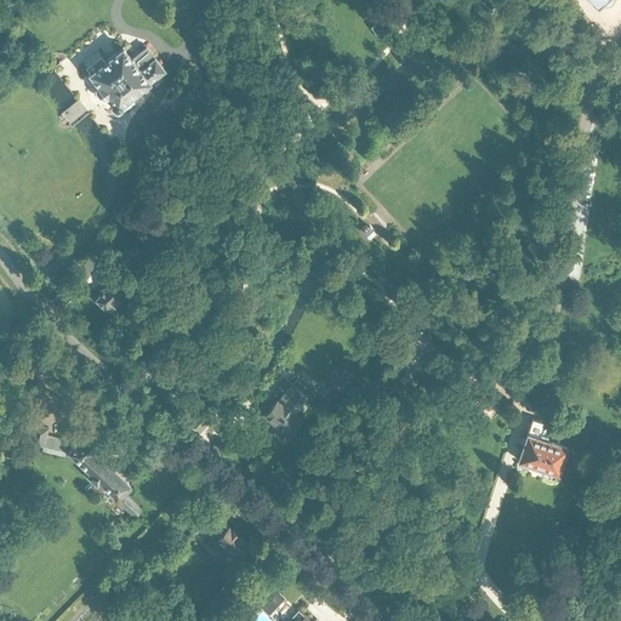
[(376,32),(380,36),(391,29),(386,23),(387,23),(383,18),(371,27),(375,32),(376,32)]
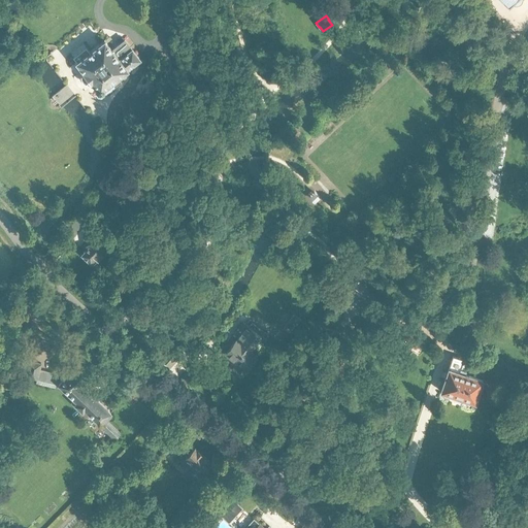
[(104,39),(104,40),(91,52),(86,46),(73,56),(77,61),(77,62),(85,71),(84,72),(85,73),(81,75),(81,76),(81,77),(81,79),(84,80),(86,83),(87,83),(88,83),(91,80),(92,81),(92,80),(96,87),(96,90),(98,93),(101,93),(103,91),(106,94),(122,81),(118,76),(140,59),(130,46),(126,51),(120,43),(112,48),(104,39)]
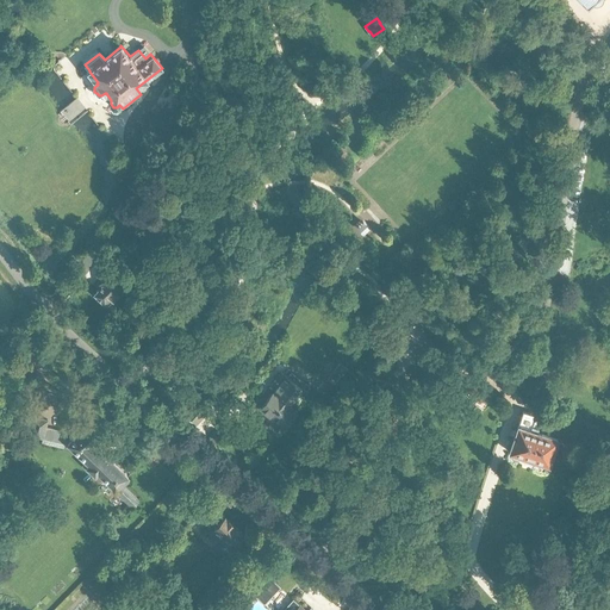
[(211,105),(232,94),(229,87),(207,98),(211,105)]
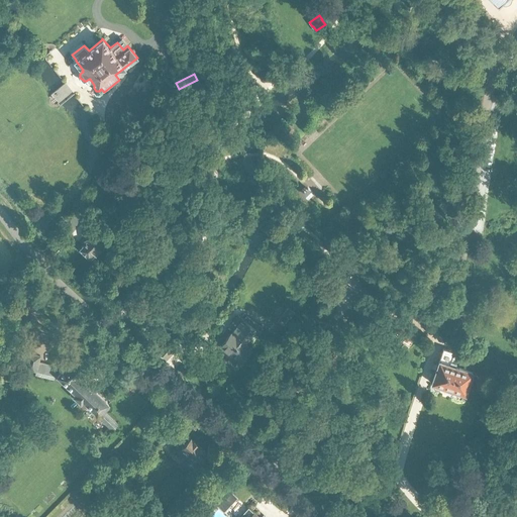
[(307,198),(313,193),(308,187),(302,192),(307,198)]
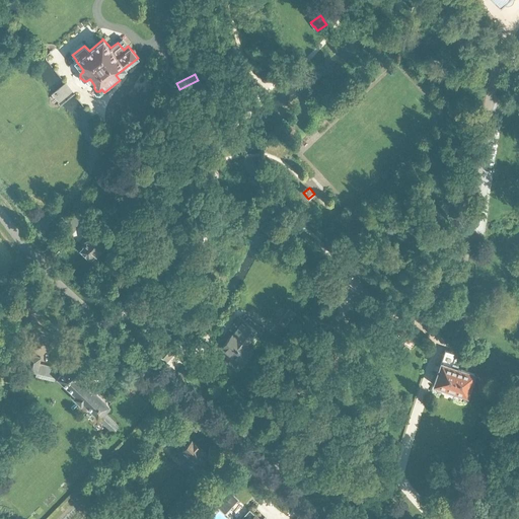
[(95,254),(104,244),(101,242),(104,239),(99,235),(97,237),(92,233),(85,240),(86,242),(79,249),(88,257),(93,252),(95,254)]
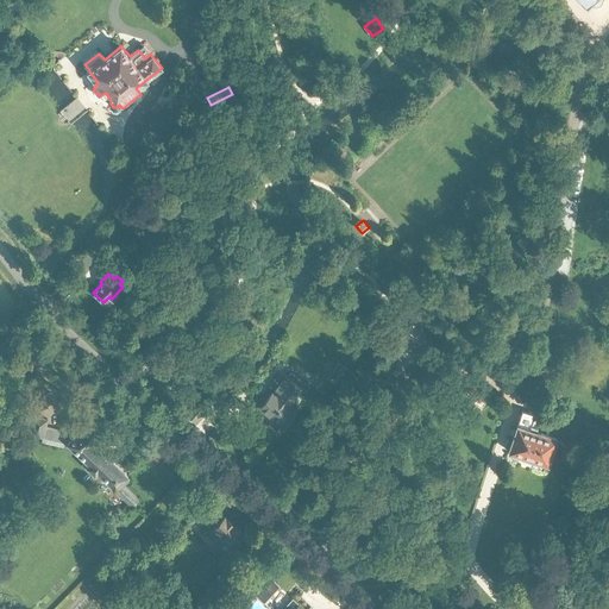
[(246,346),(252,339),(240,330),(234,337),(246,346)]
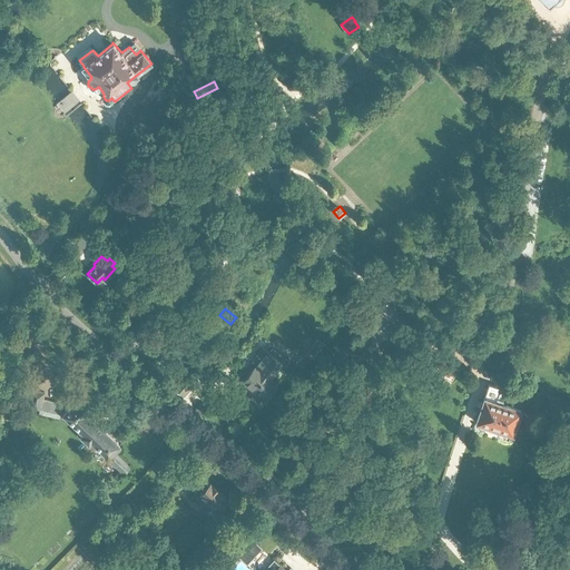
[(304,354),(313,361),(325,344),(316,337),(304,354)]
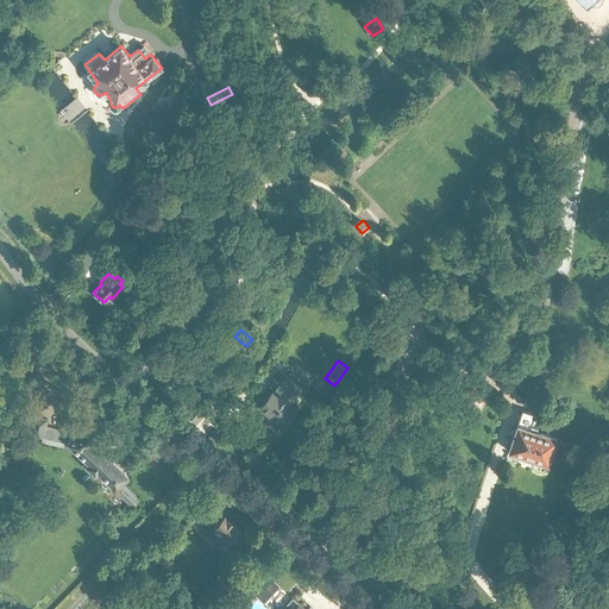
[(288,405),(301,388),(286,375),(261,407),(283,424),(295,409),(288,405)]
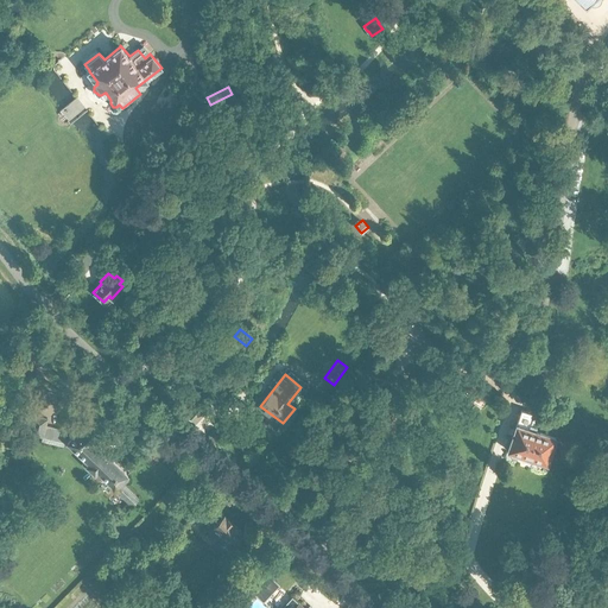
[(100,394),(106,388),(99,381),(92,387),(100,394)]
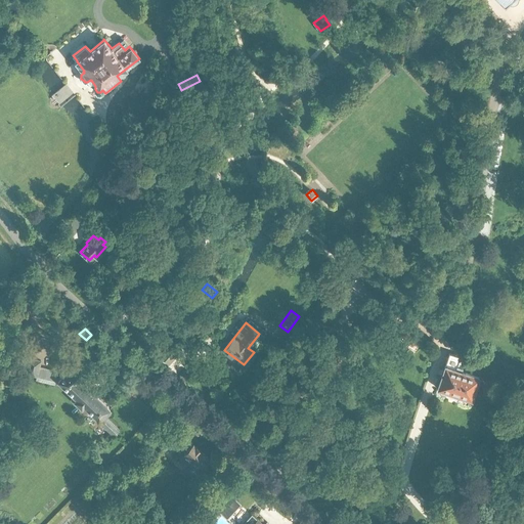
[(410,330),(402,338),(413,348),(422,340),(410,330)]
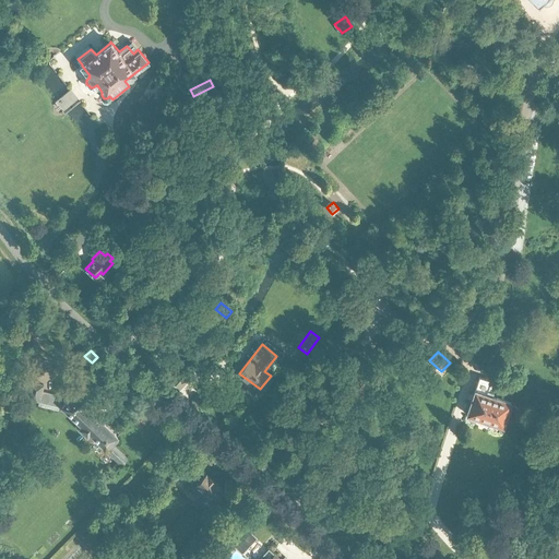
[(181,368),(171,379),(180,388),(190,377),(181,368)]
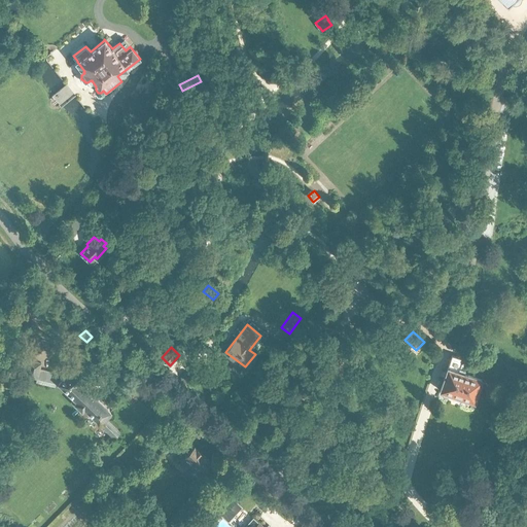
[(146,353),(150,357),(152,358),(156,353),(151,348),(146,353)]
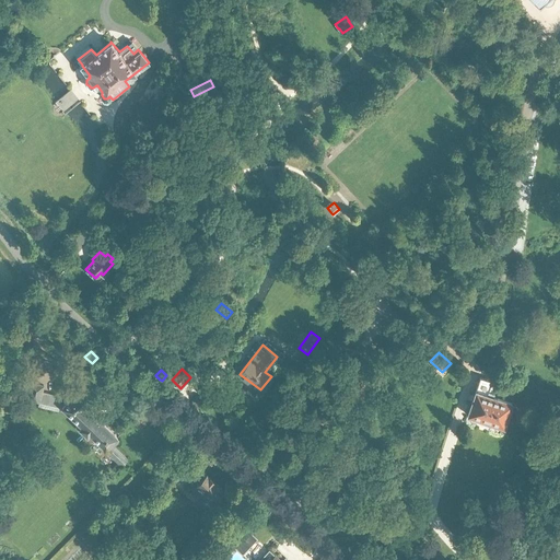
[(506,417),(512,401),(493,396),(494,392),(491,391),(493,384),(491,383),(492,381),(480,376),(467,415),(503,427),(505,421),(506,421),(508,419),(506,417)]
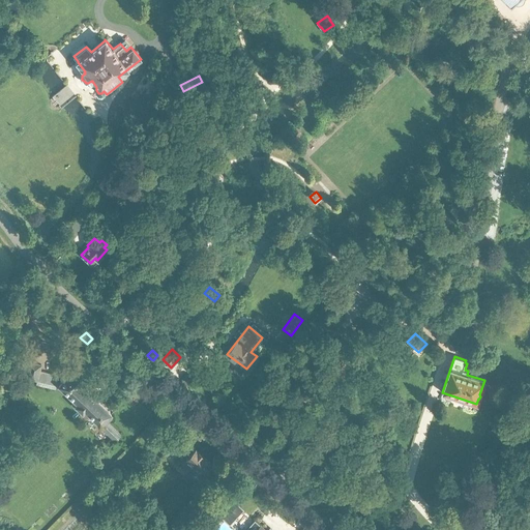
[(29,361),(25,377),(37,380),(37,381),(58,385),(65,377),(39,371),(41,364),(30,361),(29,361)]
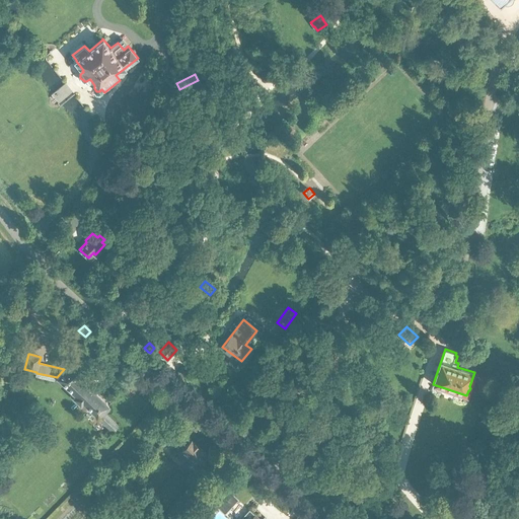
[(75,359),(64,369),(57,377),(75,395),(73,397),(80,404),(82,402),(97,417),(98,417),(101,419),(99,420),(109,429),(116,423),(103,411),(108,405),(79,377),(86,369),(75,359)]
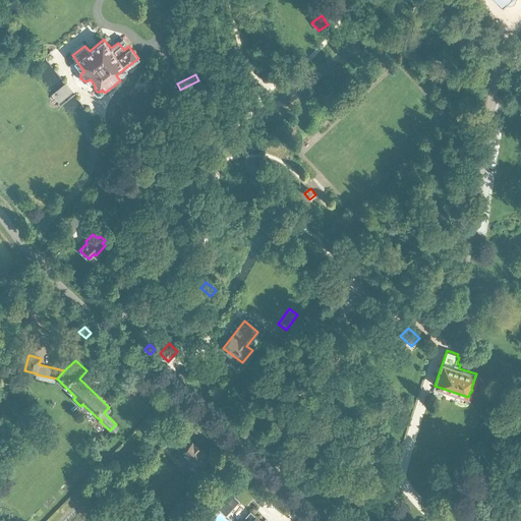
[(192,438),(196,431),(179,416),(176,420),(182,425),(180,427),(192,438)]
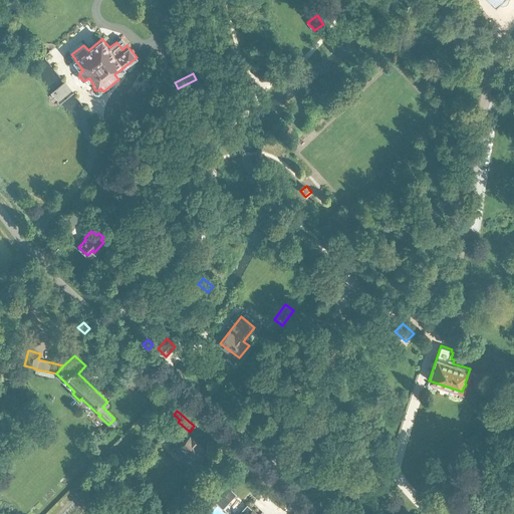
[(189,435),(189,436),(181,428),(177,432),(186,439),(179,446),(186,452),(180,458),(182,460),(198,443),(189,435)]
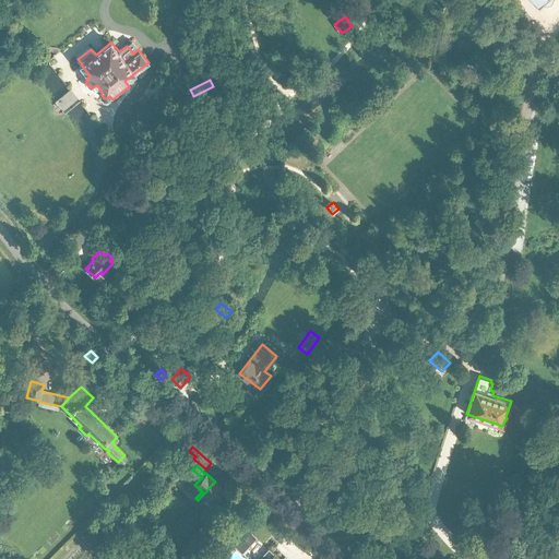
[(215,482),(198,500),(200,502),(206,496),(213,502),(224,491),(215,482)]
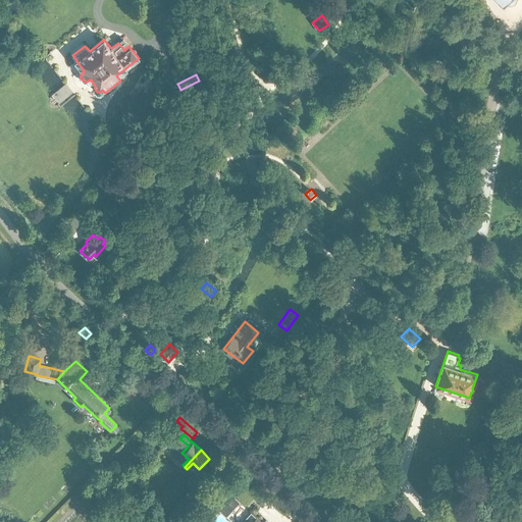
[(220,511),(224,515),(233,506),(228,501),(220,511)]
